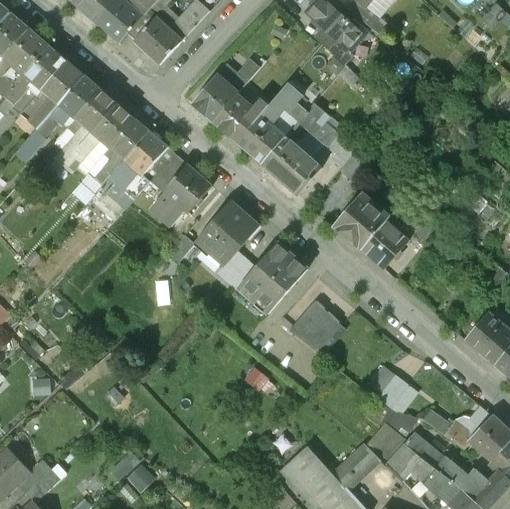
[(77,0),(74,4),(92,19),(108,0),(77,0)]
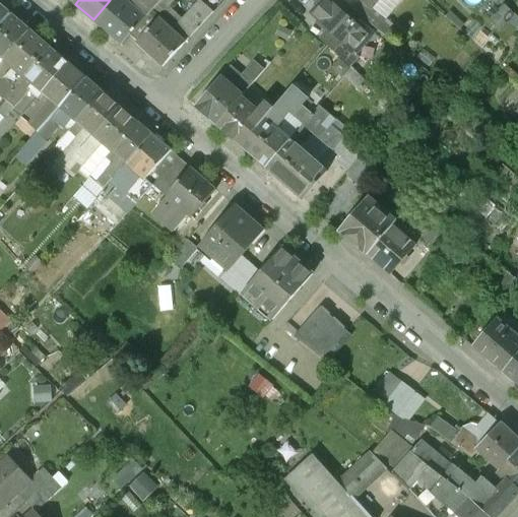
[(129,0),(128,1),(127,0),(110,0),(93,19),(120,43),(128,34),(150,8),(152,4),(156,0),(129,0)]
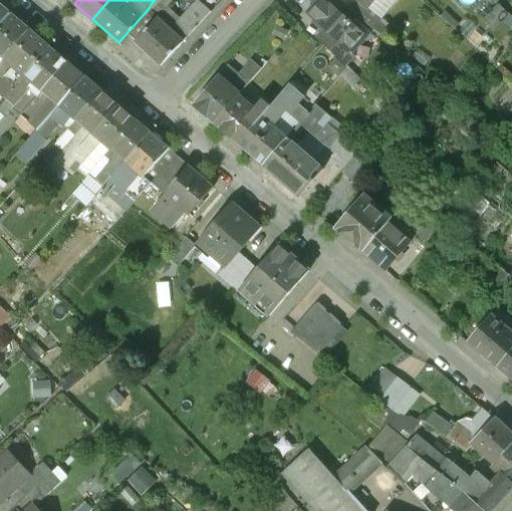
[(155,0),(151,4),(158,11),(167,0),(155,0)]
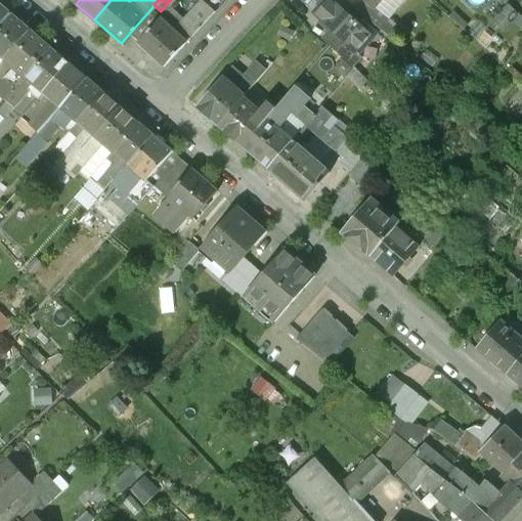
[(173,29),(185,40),(214,8),(204,0),(200,0),(173,29)]
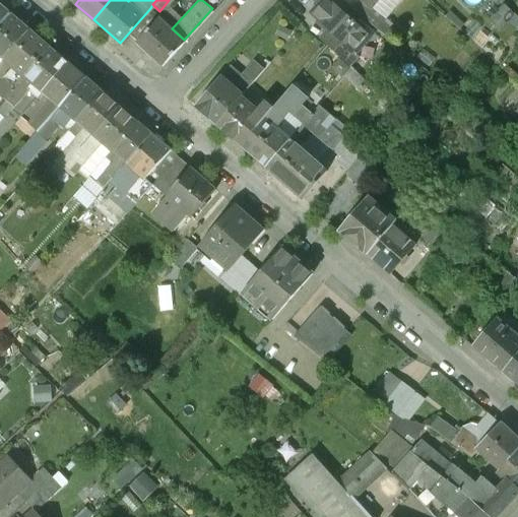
[(367,33),(330,0),(319,0),(309,12),(327,28),(351,51),(351,50),(367,33)]
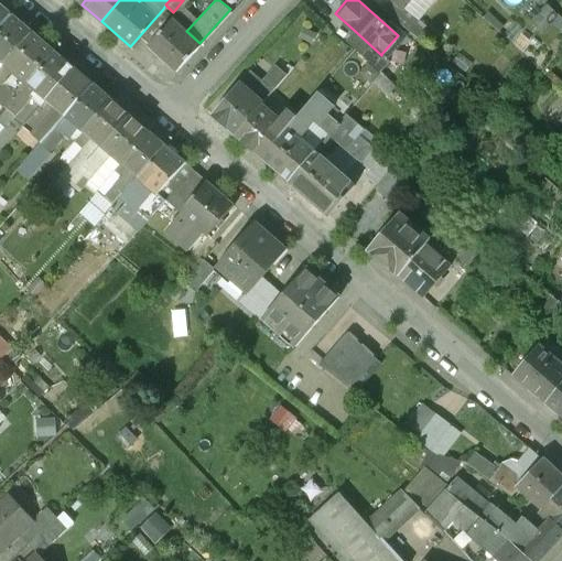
[(399,3),(398,3),(393,0),(386,0),(381,6),(419,36),(427,25),(399,3)]
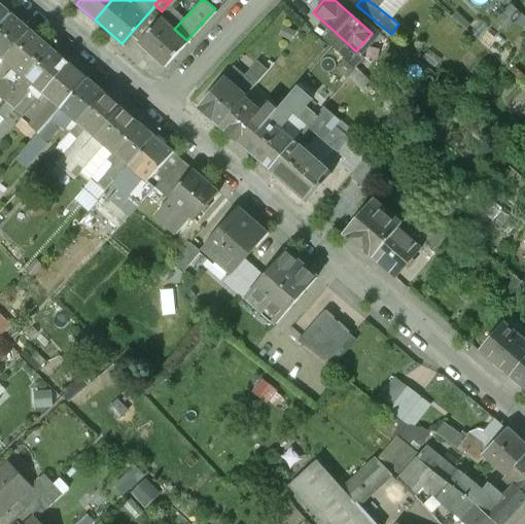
[(0,22),(9,11),(0,3),(0,22)]
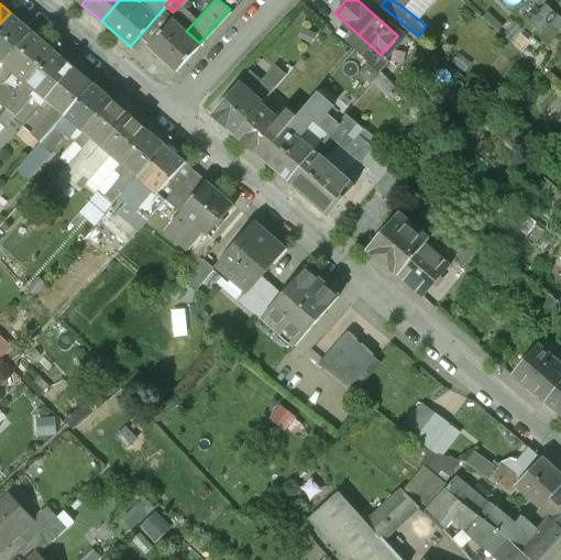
[(186,31),(163,9),(139,36),(174,69),(199,43),(186,31)]
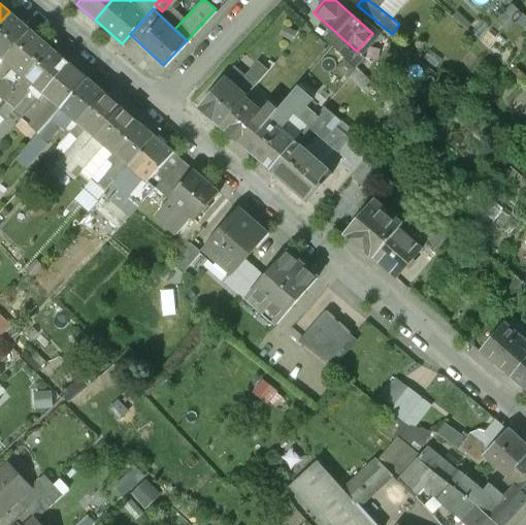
[(9,11),(0,22),(0,55),(2,57),(28,28),(9,11)]
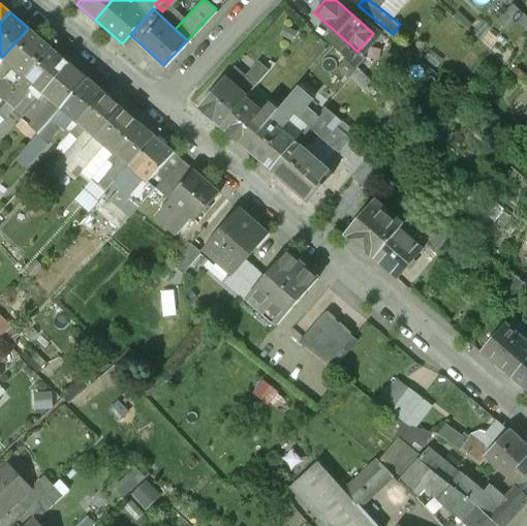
[(28,28),(2,57),(13,67),(23,75),(49,45),(28,28)]
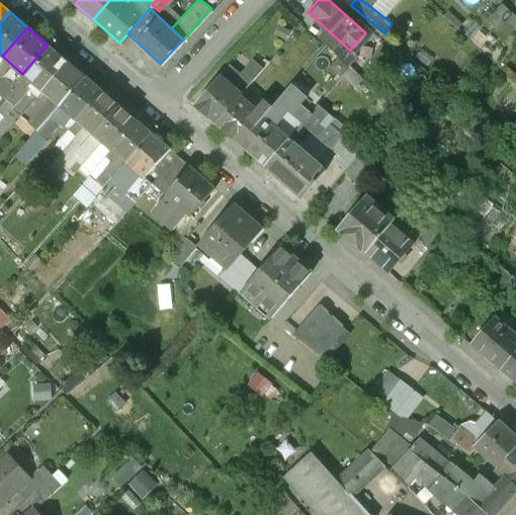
[(350,50),(350,51),(326,28),(318,37),(347,64),(355,54),(350,50)]
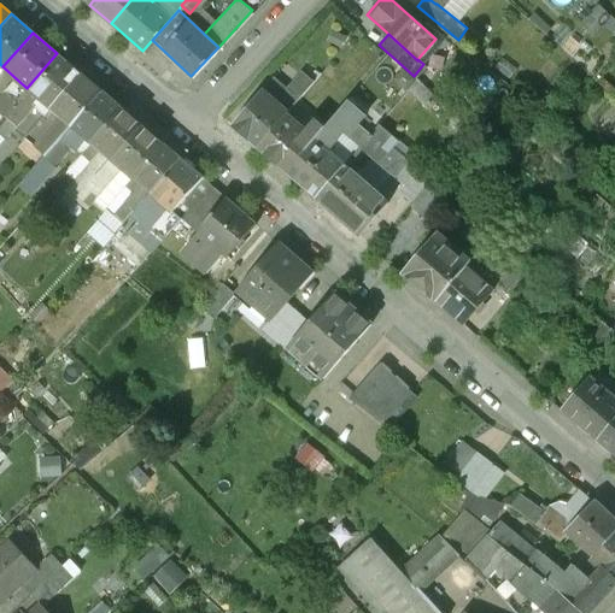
[(57,53),(27,88),(36,95),(50,107),(78,72),(57,53)]
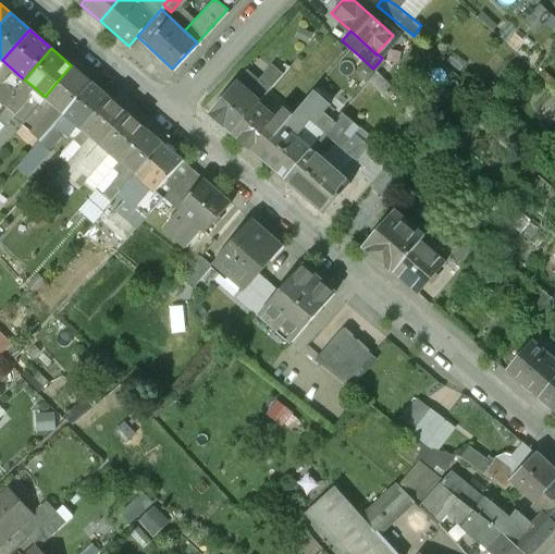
[(257,79),(267,88),(280,73),(270,64),(257,79)]
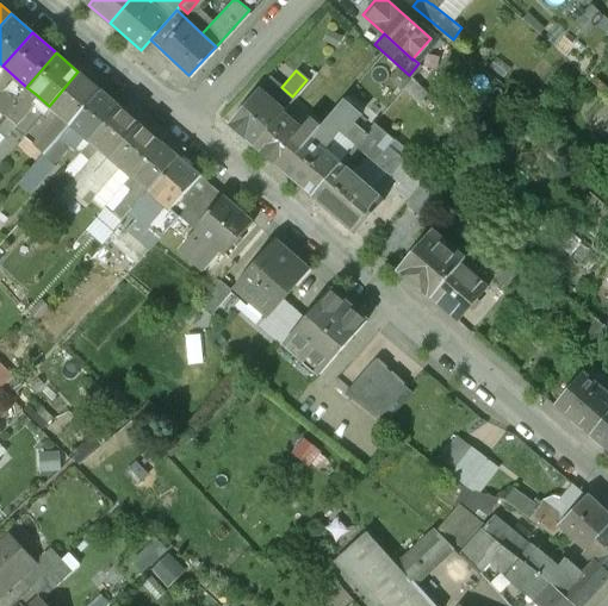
[(78,72),(49,106),(59,114),(68,123),(98,88),(78,72)]
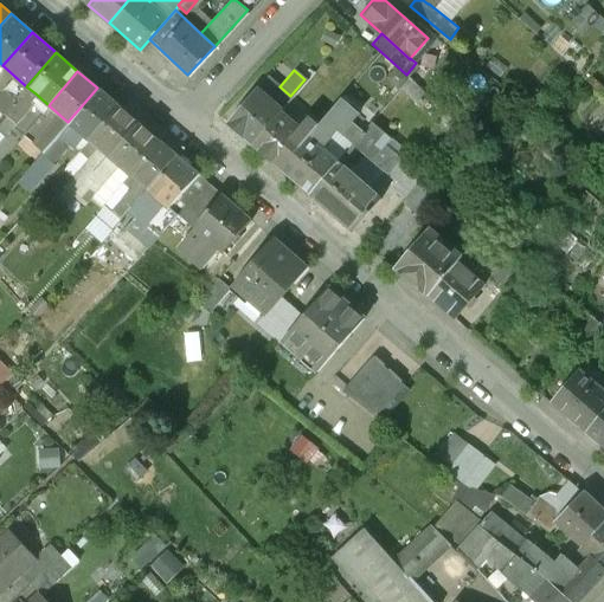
[(267,75),(226,123),(251,143),(277,111),(290,96),(280,86),(267,75)]
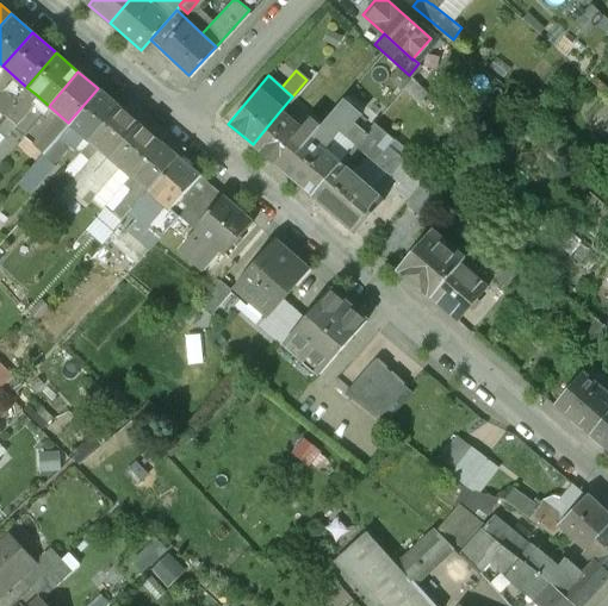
[(4,112),(26,87),(16,77),(13,80),(12,79),(2,89),(4,91),(0,95),(0,110),(4,112)]
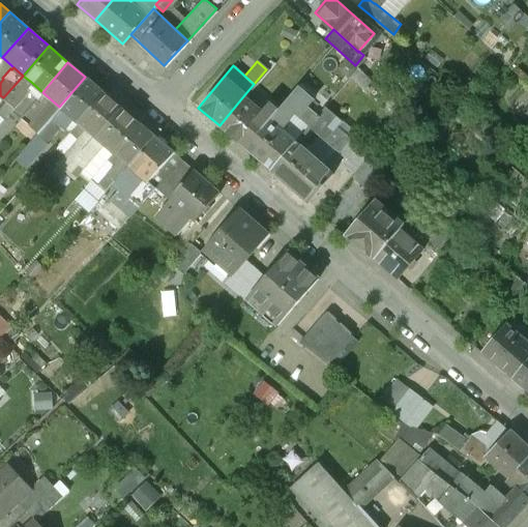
[(271,95),(258,110),(268,119),(281,104),(289,93),(299,82),(289,74),(282,82),(275,77),(264,90),(271,95)]
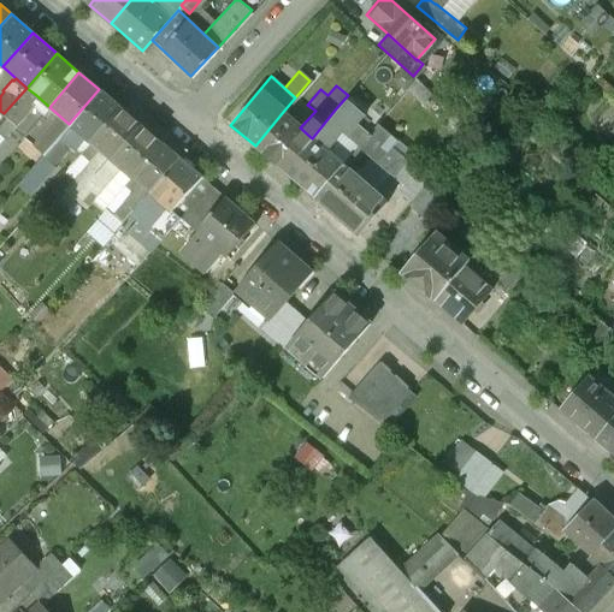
[(36,95),(27,88),(4,113),(0,117),(0,131),(4,135),(24,113),(22,111),(36,95)]
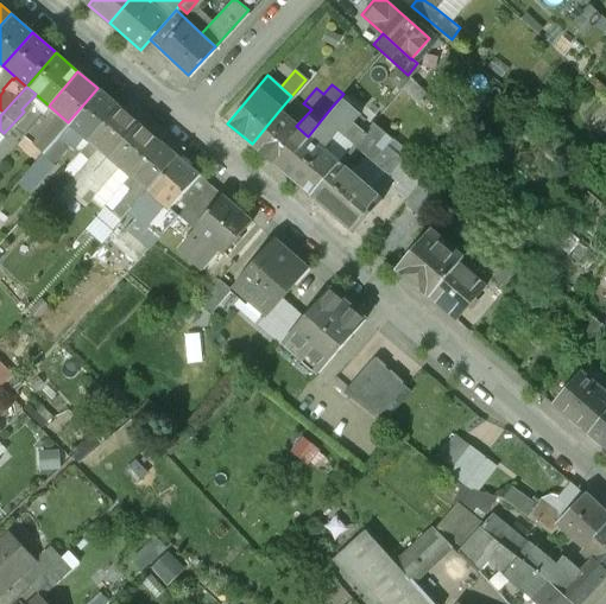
[(98,88),(68,122),(88,139),(118,106),(98,88)]
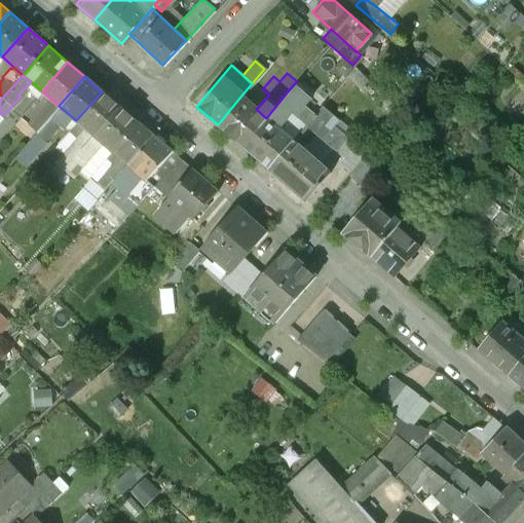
[(102,91),(76,120),(84,127),(92,135),(118,105),(102,91)]
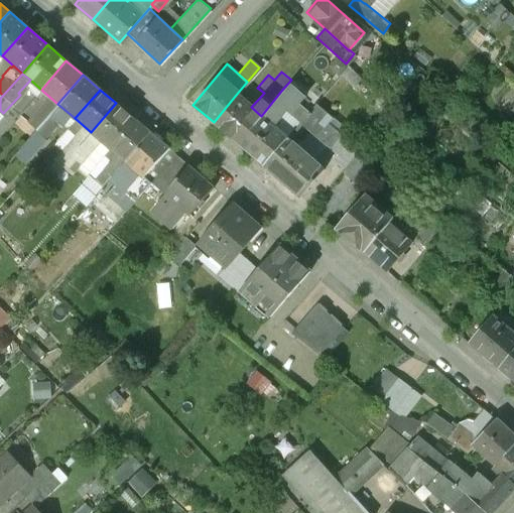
[(281,91),(273,101),(297,121),(306,112),(281,91)]
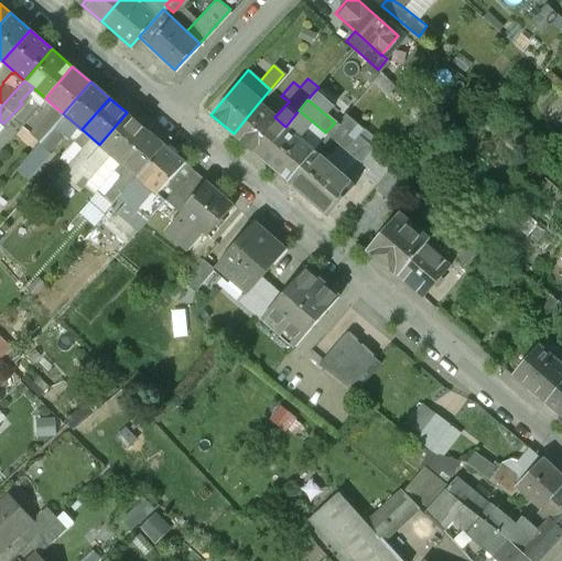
[(258,104),(234,133),(260,157),(285,127),(274,117),(258,104)]
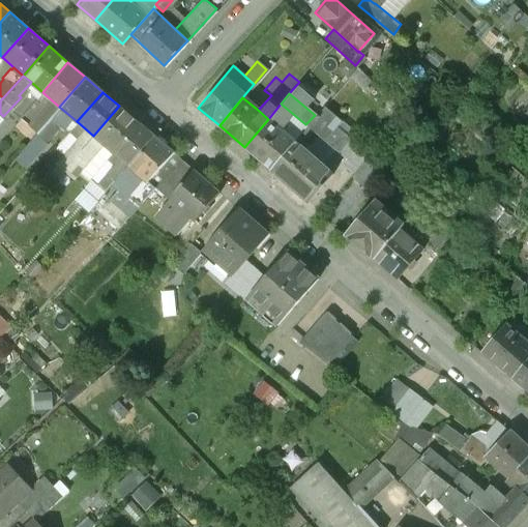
[(42,126),(52,115),(59,107),(51,99),(24,130),(32,138),(37,132),(42,126)]
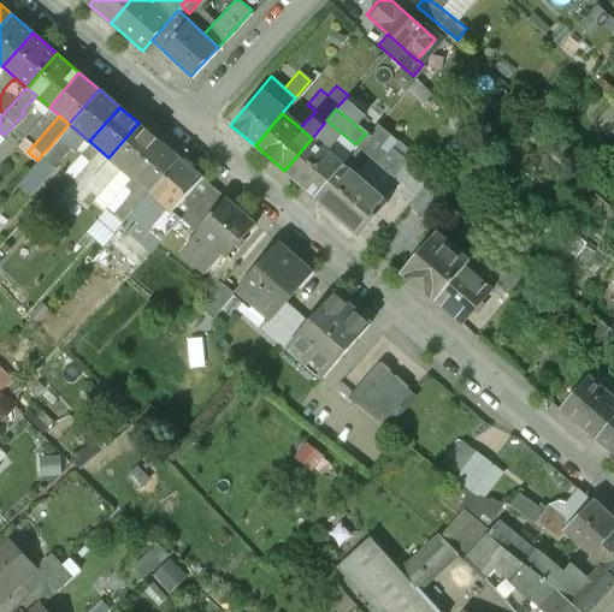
[(384,200),(349,170),(356,164),(366,154),(355,144),(326,120),(312,138),(341,162),(313,195),(355,232),(384,200)]
